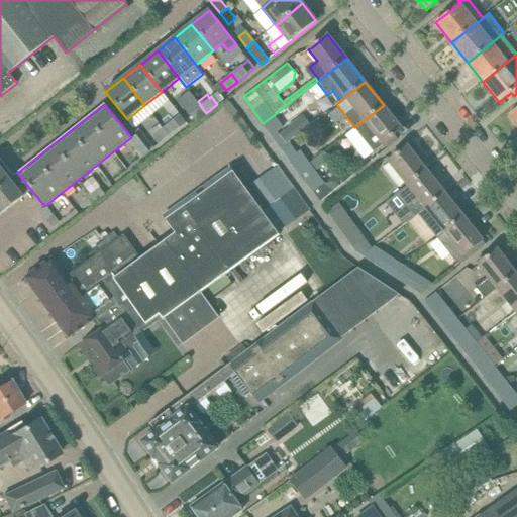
[(206,113),(200,105),(189,114),(195,122),(206,113)]
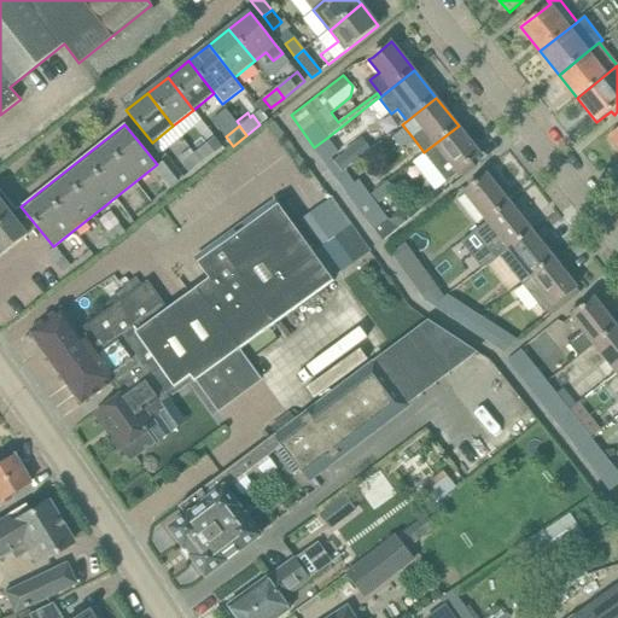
[(459,173),(462,169),(482,155),(459,126),(424,152),(447,181),(459,173)]
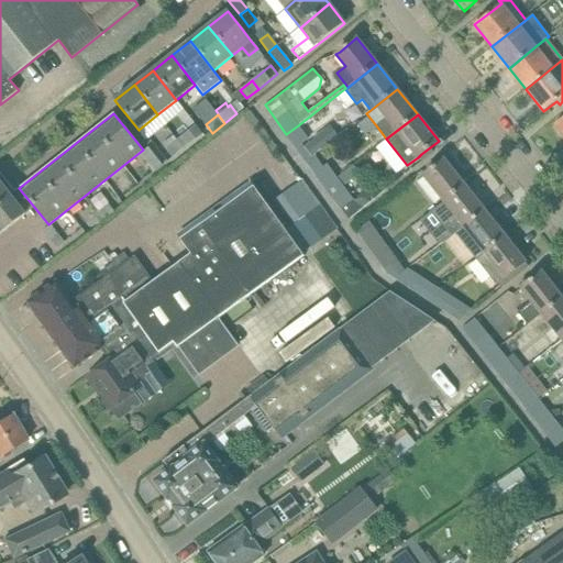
[(308,139),(298,125),(286,134),(306,161),(315,154),(339,136),(330,125),(313,138),(315,139),(305,145),(302,143),(308,139)]
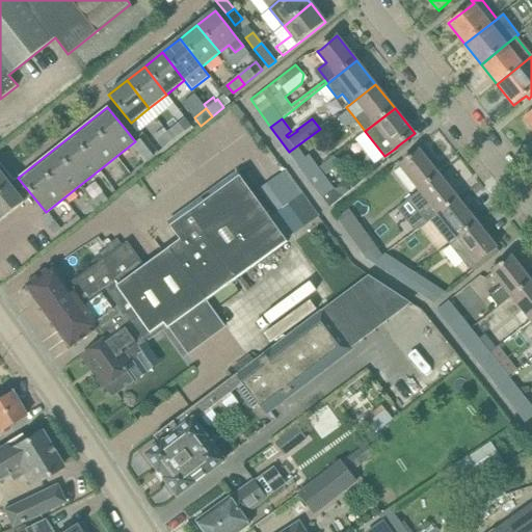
[(174,140),(185,131),(179,124),(167,133),(174,140)]
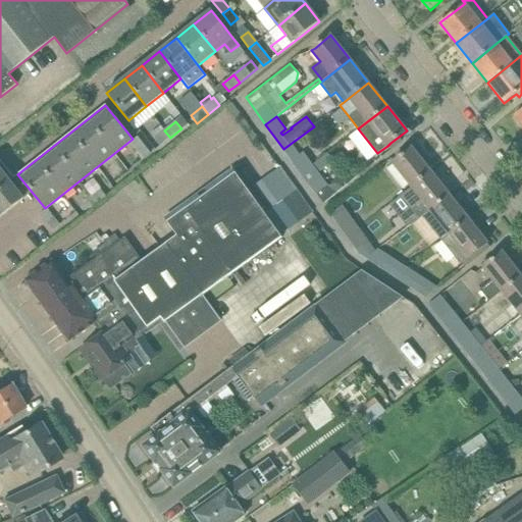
[(154,139),(159,146),(160,146),(170,138),(164,131),(154,139)]
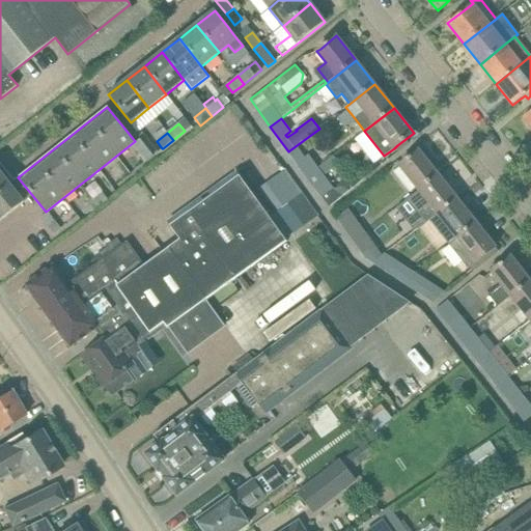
[(132,144),(138,154),(146,147),(140,138),(132,144)]
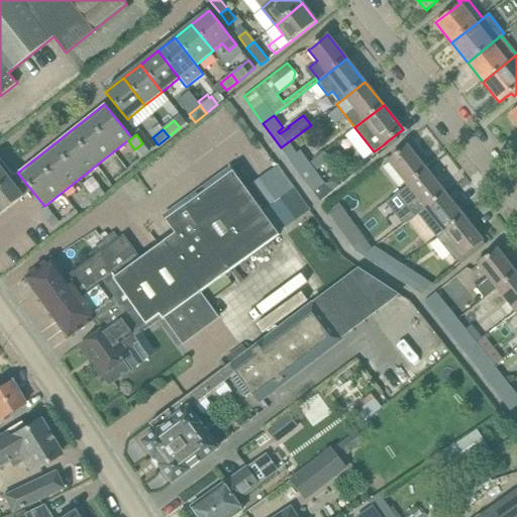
[(309,164),(300,151),(298,153),(289,141),(281,147),(299,172),(309,164)]
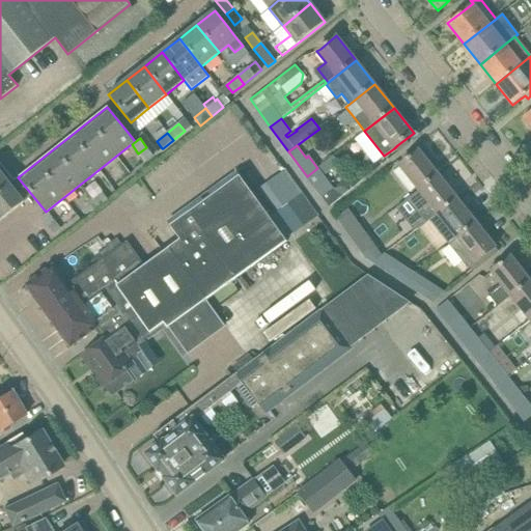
[(146,147),(138,154),(145,162),(154,156),(146,147)]
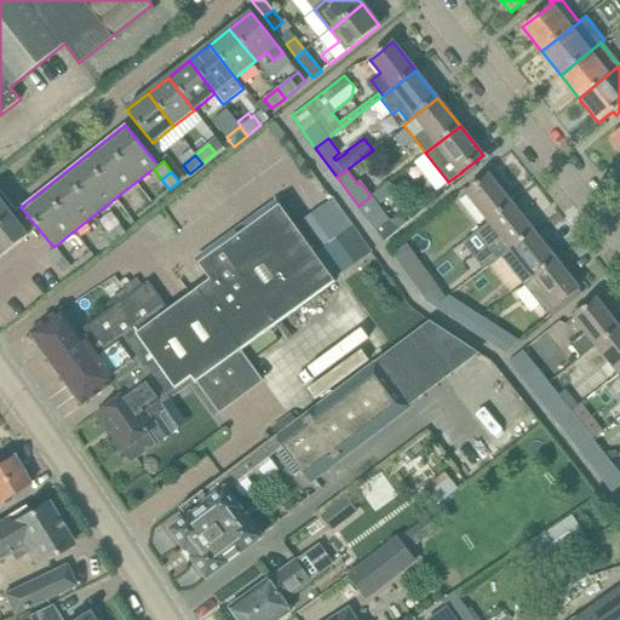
[(470,190),(466,193),(489,222),(511,204),(489,174),(470,190)]
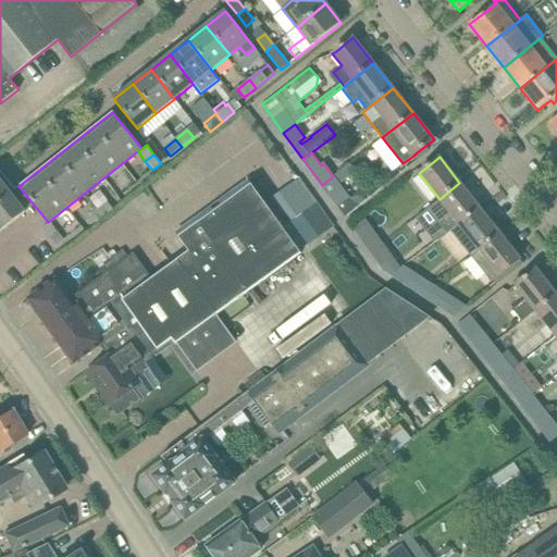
[(322,185),(338,207),(345,217),(360,205),(349,199),(339,185),(356,172),(349,163),(333,176),(322,185)]
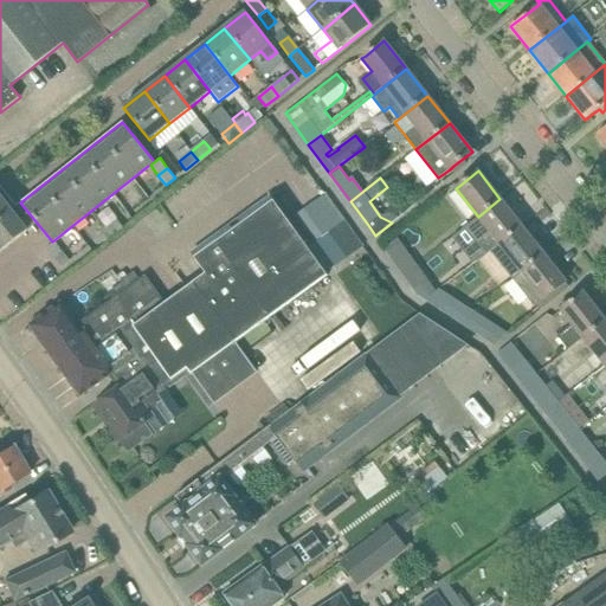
[(0,185),(0,252),(33,226),(0,185)]
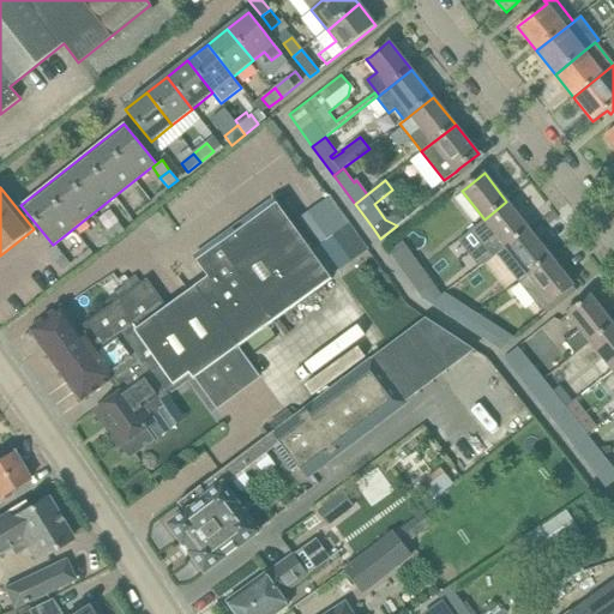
[(330,196),(329,197),(300,218),(319,246),(332,236),(344,253),(362,240),(330,196)]
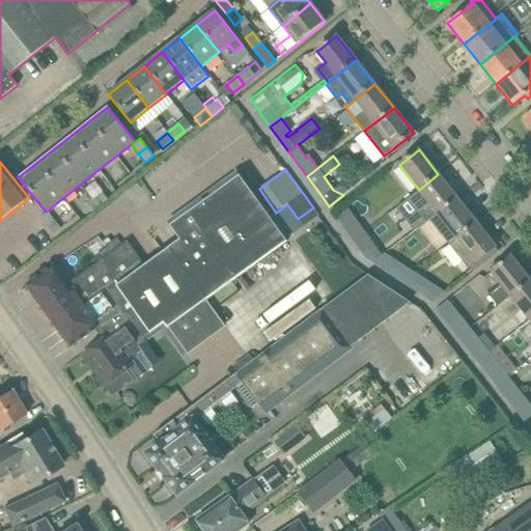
[(419,190),(406,200),(424,224),(429,220),(457,198),(438,174),(419,190)]
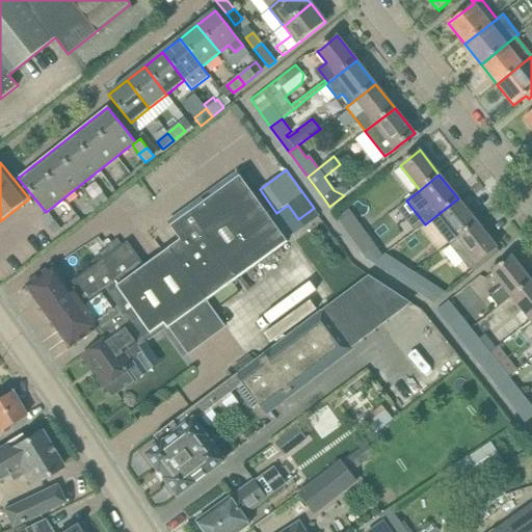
[(181,240),(168,249),(206,301),(287,242),(240,177),(170,227),(181,240)]
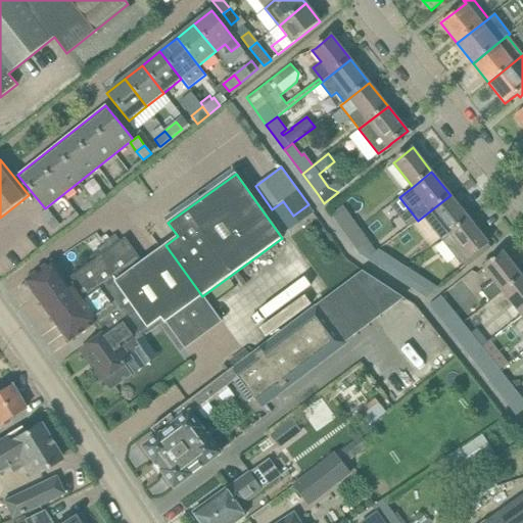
[(100,189),(92,195),(98,203),(106,196),(100,189)]
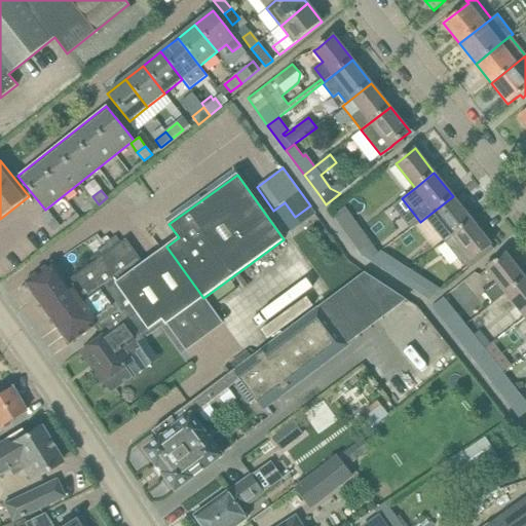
[(89,211),(99,204),(92,196),(83,203),(89,211)]
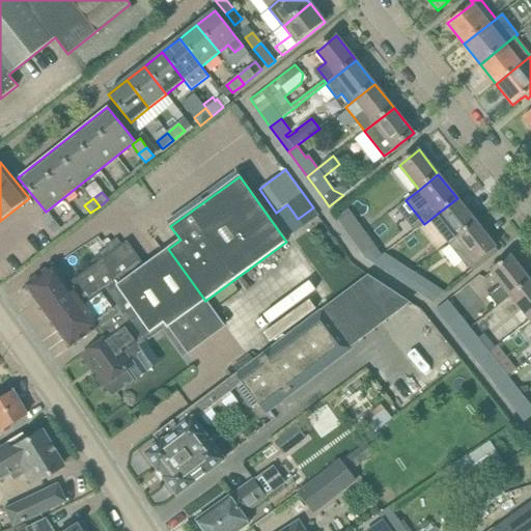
[(457,198),(429,220),(448,244),(476,221),(457,198)]
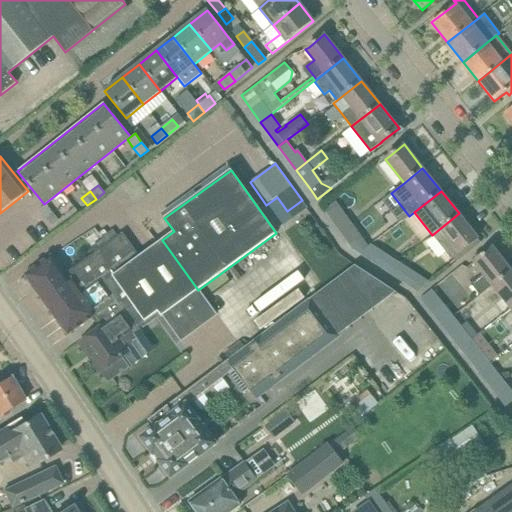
[(287,211),(293,218),(307,207),(302,200),(287,211)]
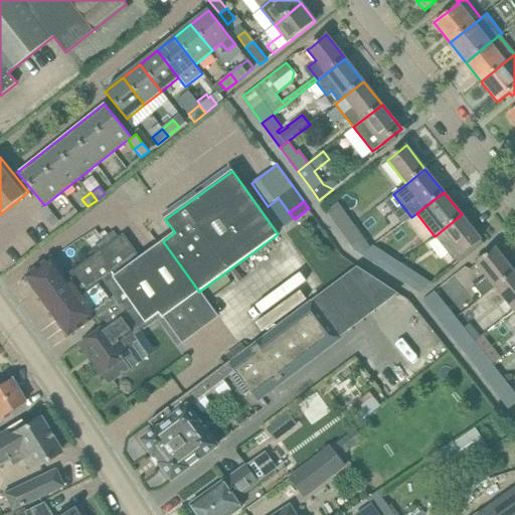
[(344,233),(354,226),(338,204),(328,211),(344,233)]
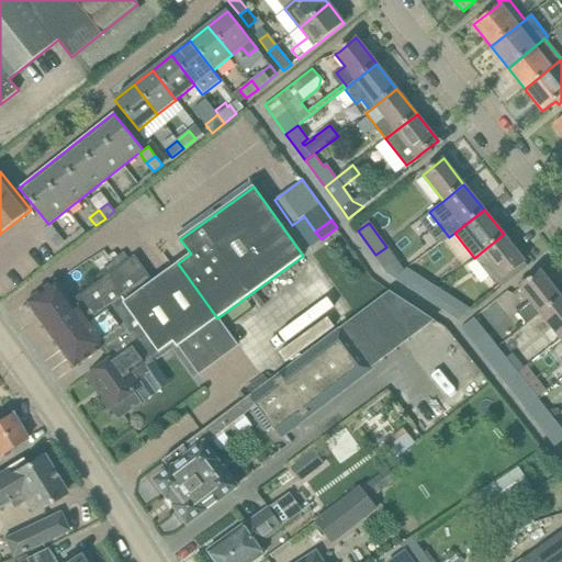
[(51,225),(49,225),(43,231),(49,239),(57,234),(51,225)]
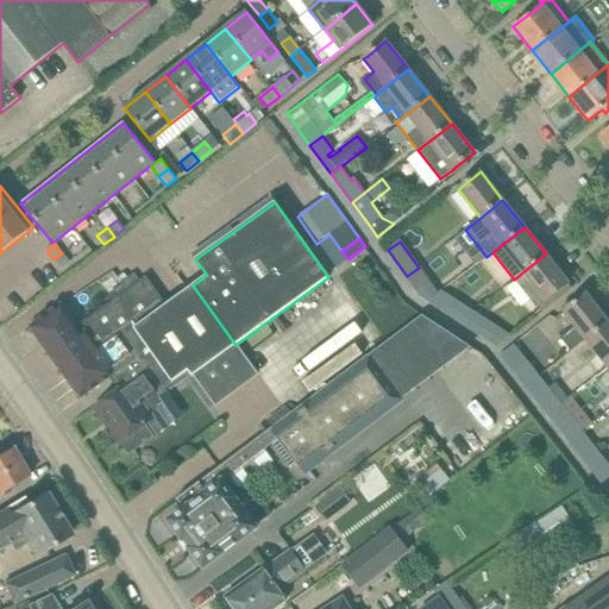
[(62,253),(54,259),(62,269),(69,263),(62,253)]
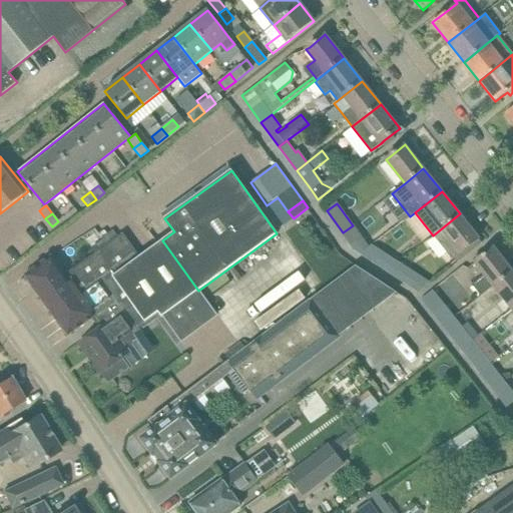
[(452,259),(460,252),(460,253),(479,238),(460,213),(433,235),(452,259)]
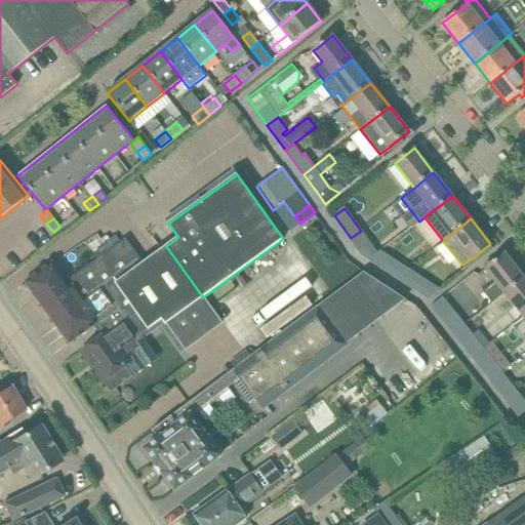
[(361,231),(351,238),(358,249),(369,241),(361,231)]
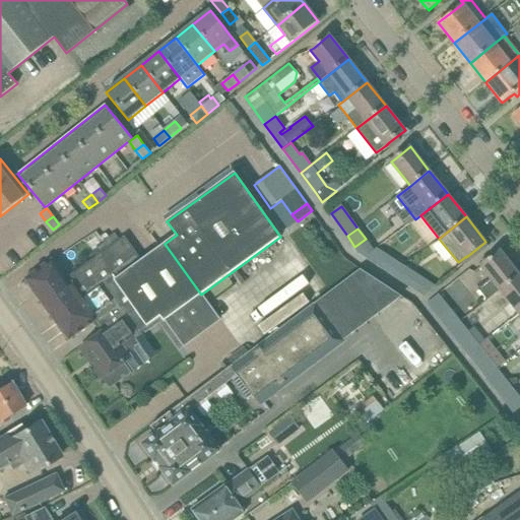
[(108,248),(120,239),(115,233),(104,242),(108,248)]
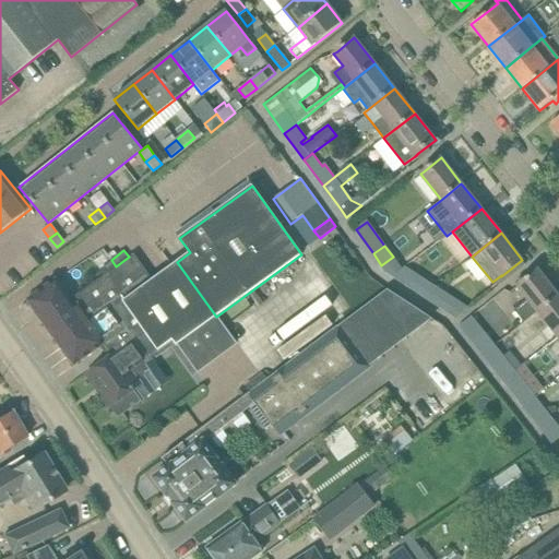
[(181,342),(216,317),(177,262),(153,280),(134,253),(129,257),(116,266),(72,299),(56,278),(26,300),(73,366),(100,347),(108,358),(144,333),(156,351),(170,340),(174,344),(179,340),(181,342)]
